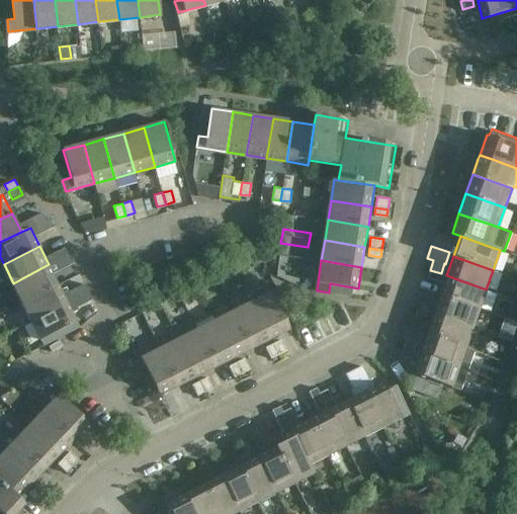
[(22,302),(59,282),(49,264),(13,283),(22,302)]
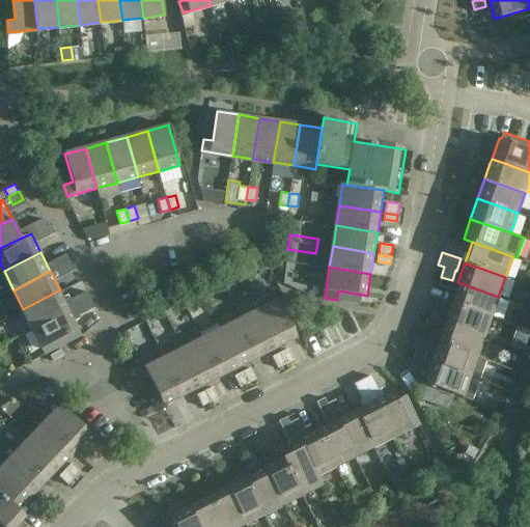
[(452,280),(441,277),(439,283),(450,287),(452,280)]
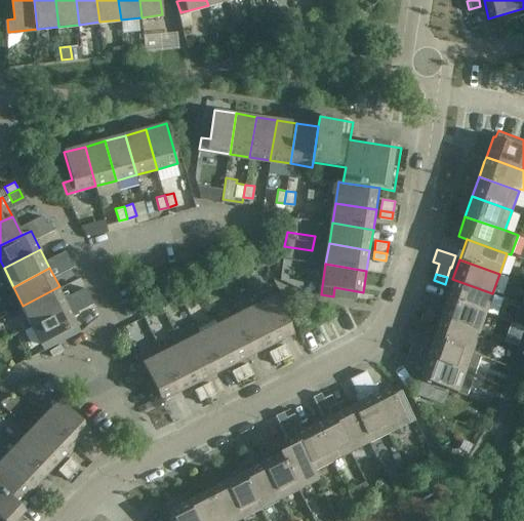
[(446,298),(486,313),(492,293),(452,279),(446,298)]
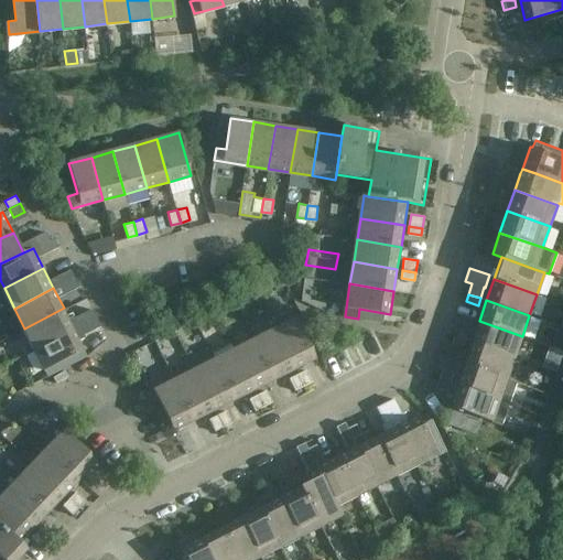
[(34,348),(74,329),(64,308),(24,329),(34,348)]
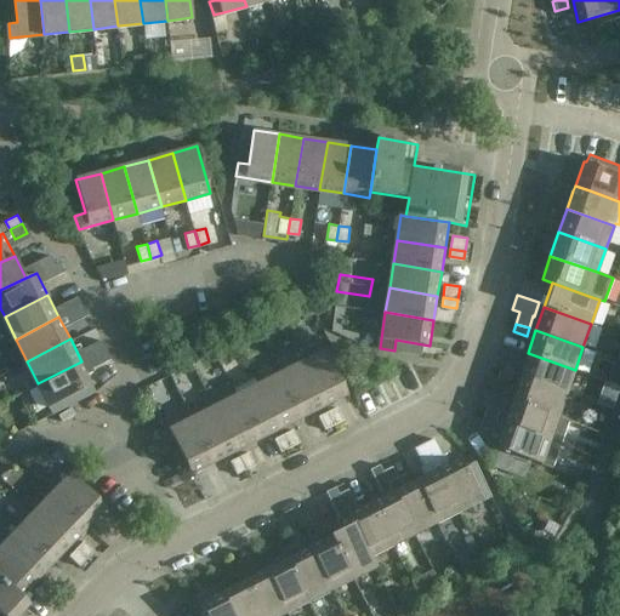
[(302,364),(324,406),(347,394),(325,352),(302,364)]
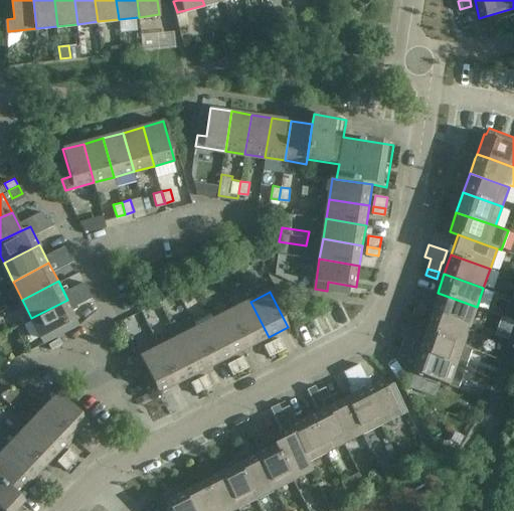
[(431,312),(470,326),(477,307),(438,293),(431,312)]
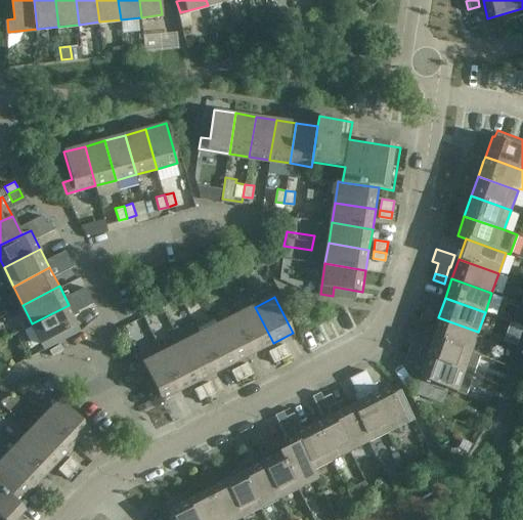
[(512,319),(522,325),(522,301),(520,300),(519,300),(512,319)]
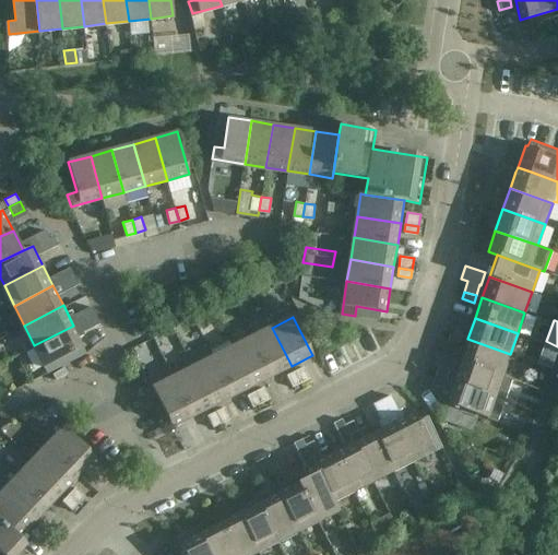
[(450,332),(462,337),(465,327),(453,322),(450,332)]
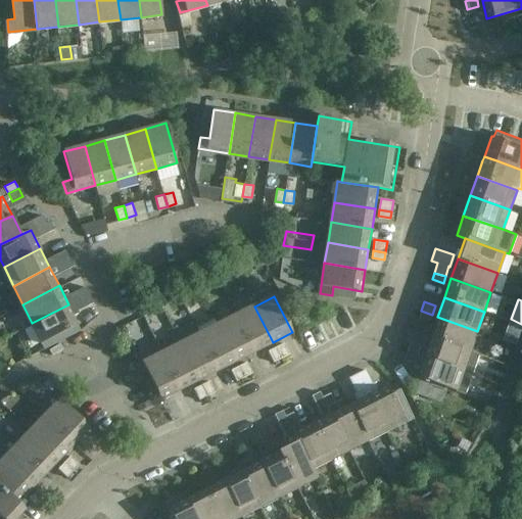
[(68,304),(32,323),(42,342),(79,324),(68,304)]
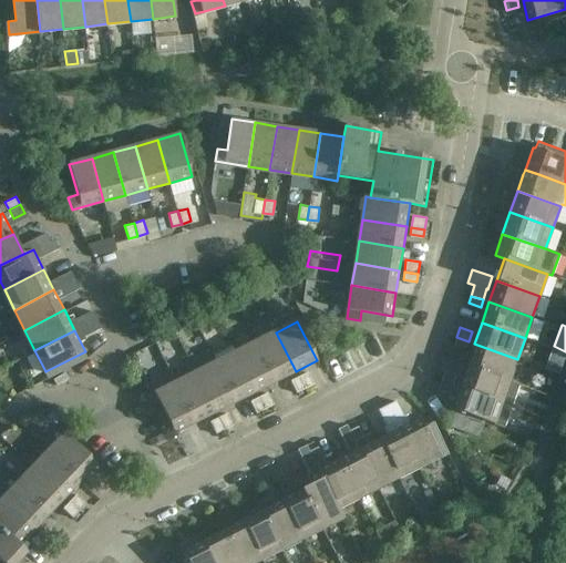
[(296,371),(276,333),(256,343),(276,381),(296,371)]
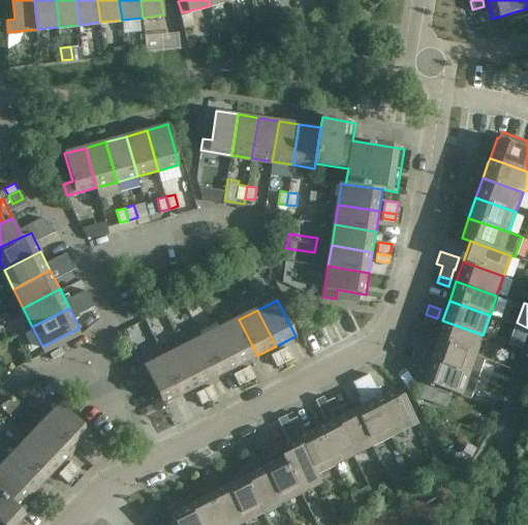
[(437,318),(426,314),(423,321),(434,326),(437,318)]
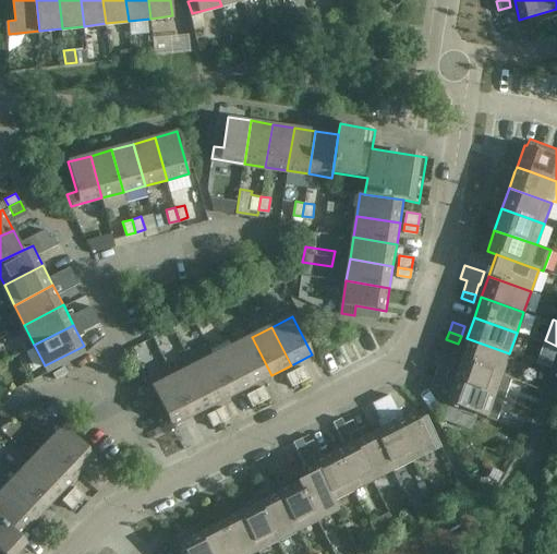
[(271,375),(252,337),(232,347),(252,385),(271,375)]
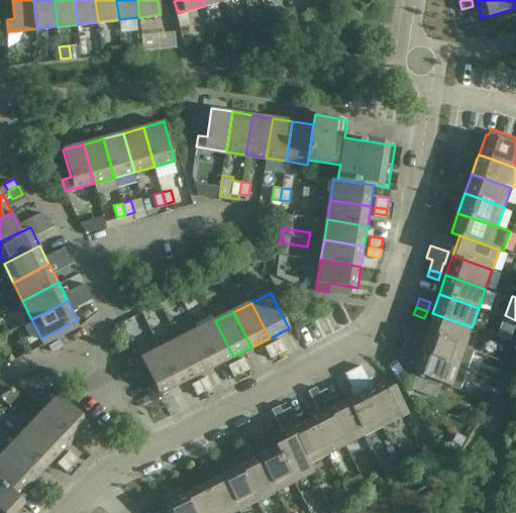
[(466,345),(472,327),(432,313),(426,331),(466,345)]
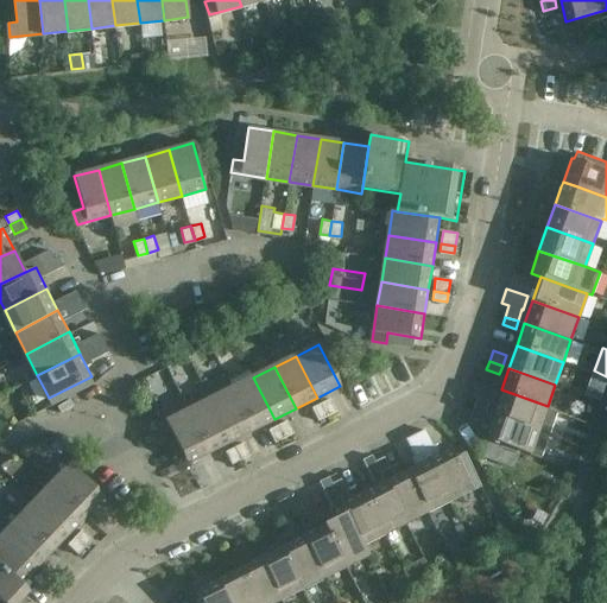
[(274,419),(253,378),(232,388),(253,431),(274,419)]
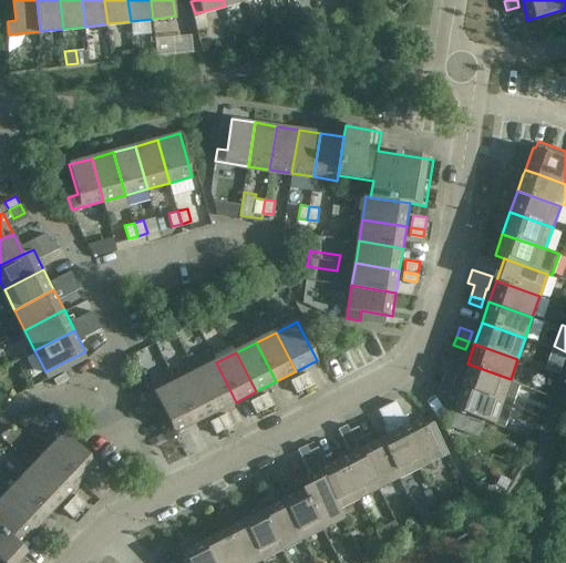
[(236,402),(216,362),(196,372),(216,412),(236,402)]
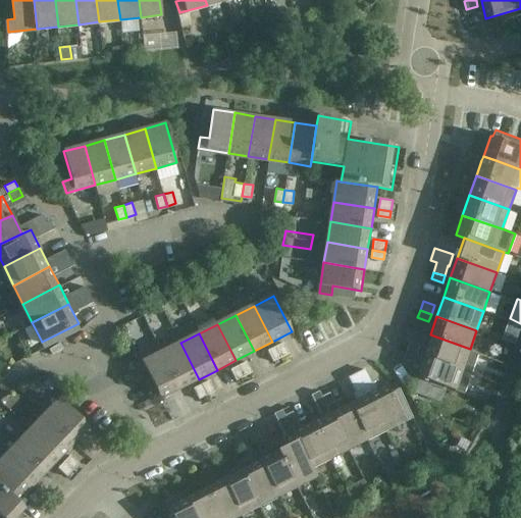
[(429,335),(423,355),(463,369),(469,350),(470,349),(430,334),(429,335)]
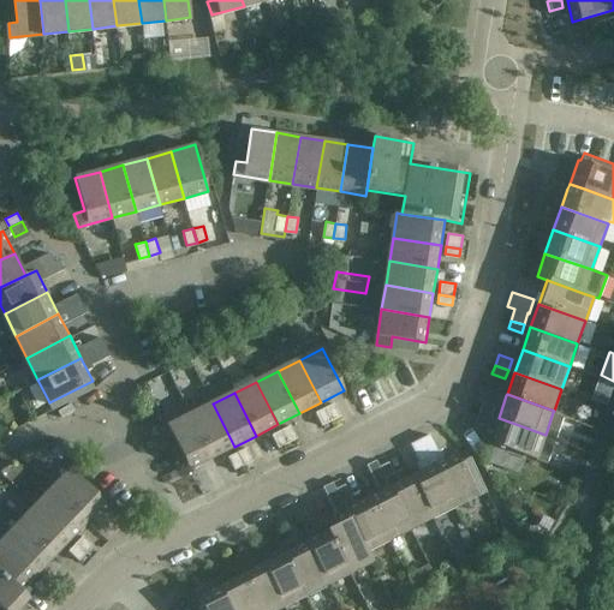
[(325,406),(332,419),(341,414),(334,401),(325,406)]
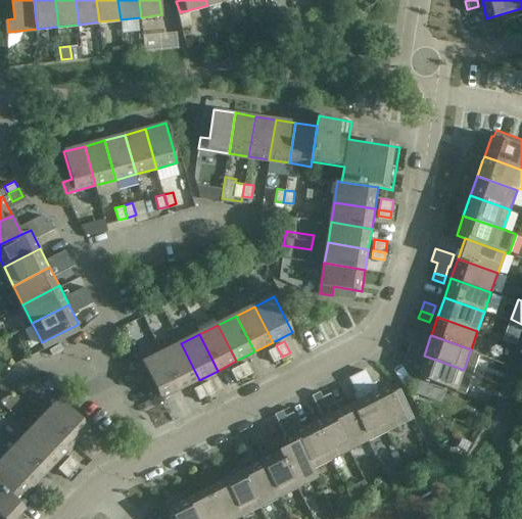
[(407,349),(417,354),(420,344),(410,341),(408,348),(407,348),(407,349)]
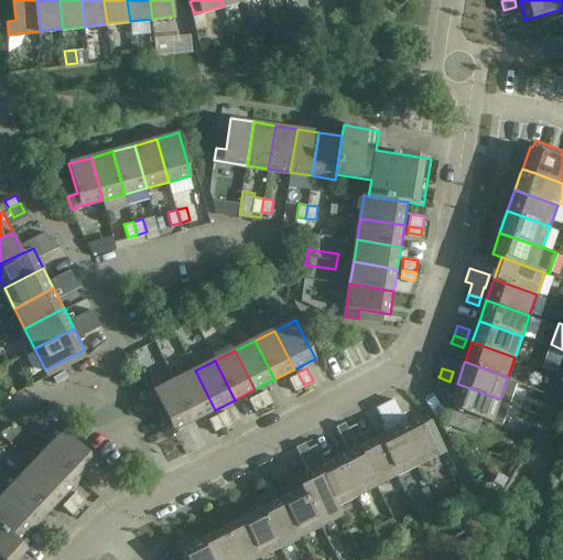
[(551,383),(555,373),(547,369),(543,379),(551,383)]
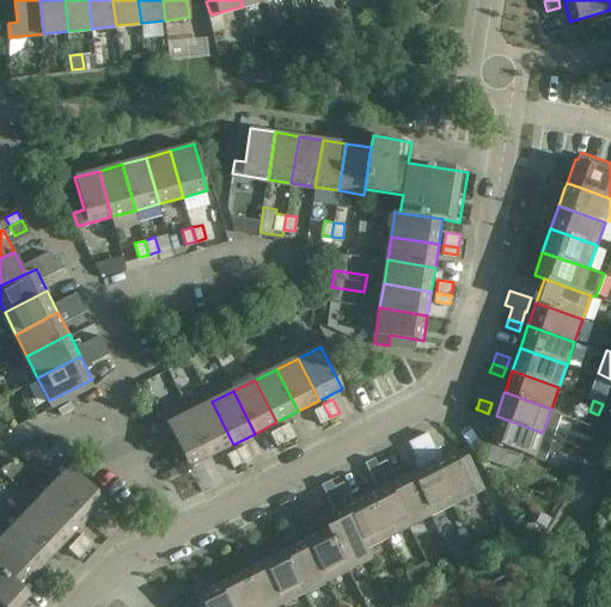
[(233,445),(212,402),(190,414),(212,455),(233,445)]
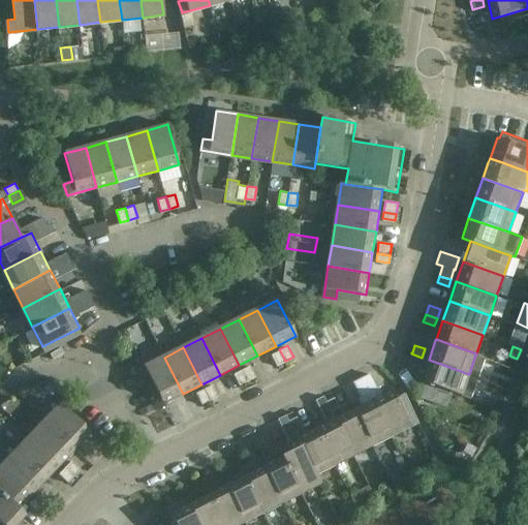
[(285,361),(279,349),(271,353),(277,365),(285,361)]
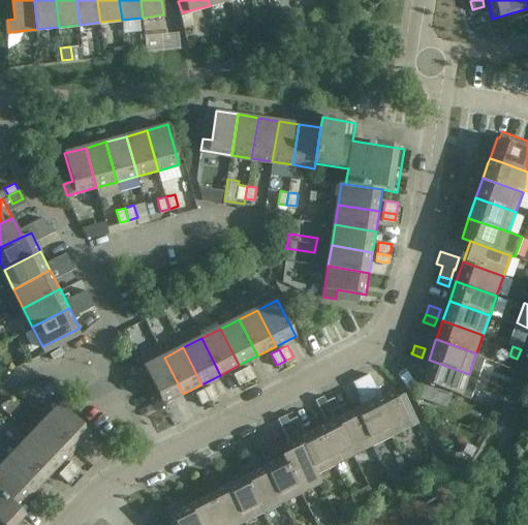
[(411,353),(411,354),(408,362),(418,365),(417,368),(425,371),(422,379),(452,391),(461,394),(462,394),(470,397),(477,377),(476,377),(469,374),(429,360),(422,358),(411,353)]
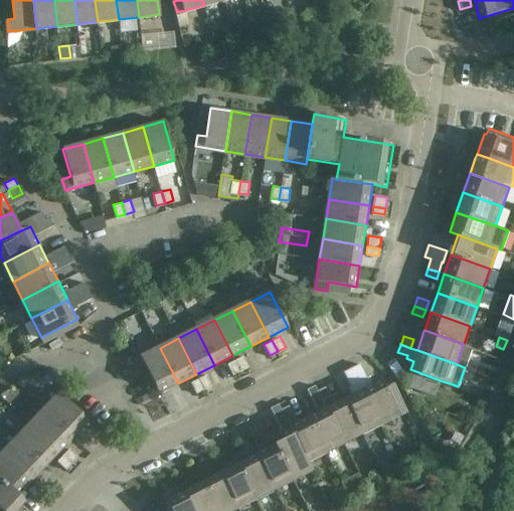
[(159,393),(178,383),(160,348),(134,361),(139,370),(147,367),(159,393)]
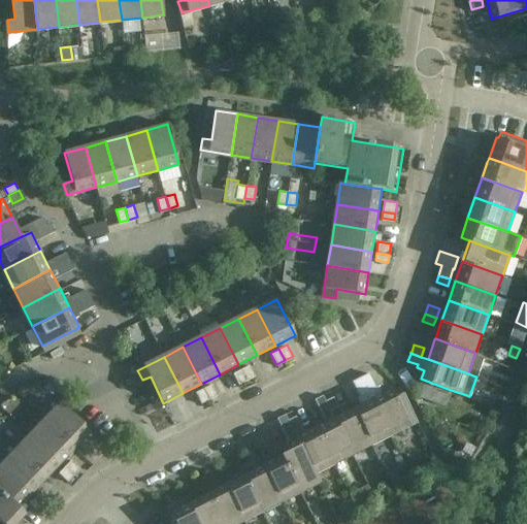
[(241,367),(246,379),(255,374),(250,363),(241,367)]
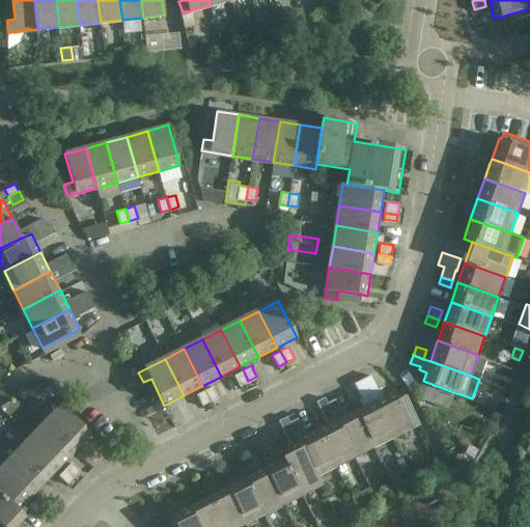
[(248,381),(243,369),(234,373),(240,385),(248,381)]
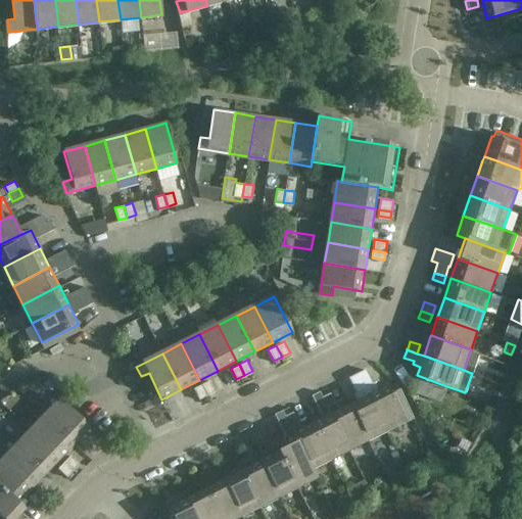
[(201,383),(207,394),(216,390),(209,379),(201,383)]
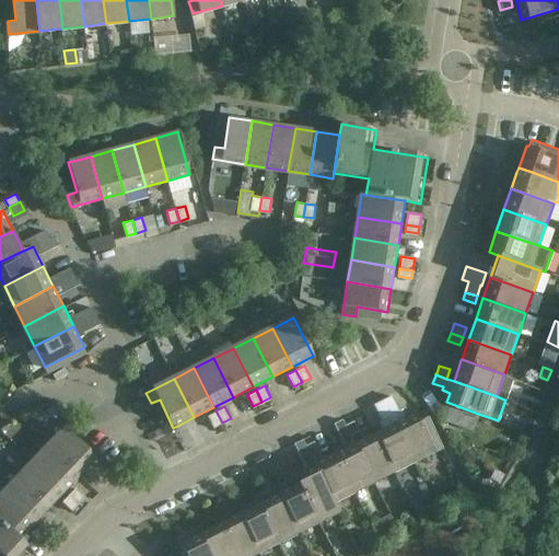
[(222,423),(216,410),(208,415),(213,427),(222,423)]
